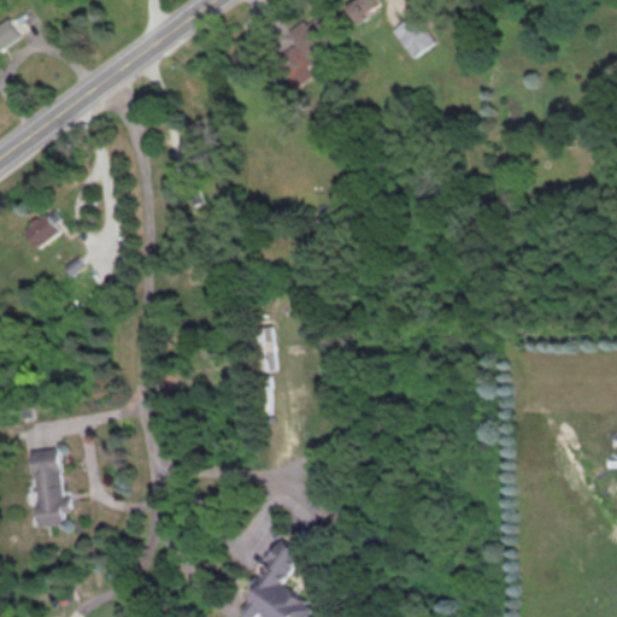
[(382,4),(378,0),(356,0),(345,10),(357,25),(382,4)]
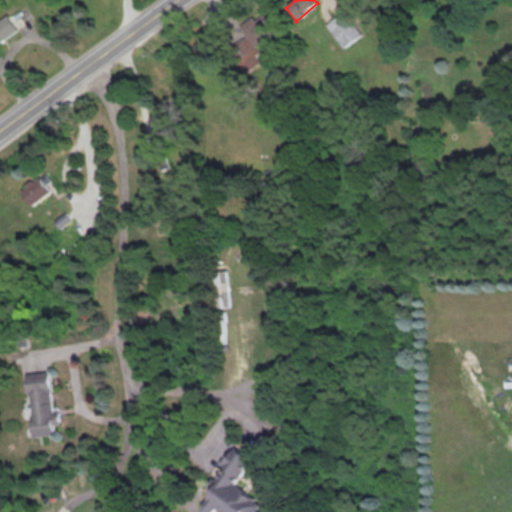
[(325,27),(344,49),(362,34),(343,12),(325,27)]
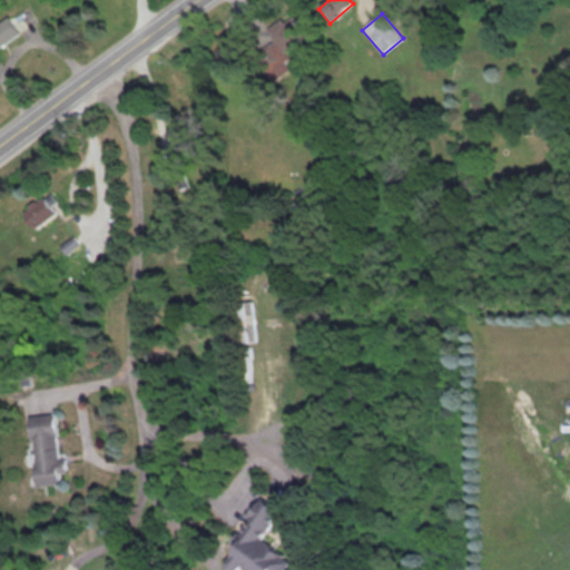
[(0,48),(21,32),(10,17),(0,23),(0,48)]
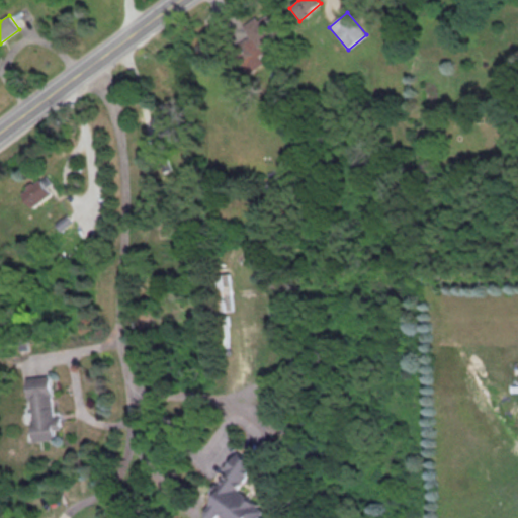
[(256,50),(274,38),(260,16),(243,26),(250,38),(231,50),(247,76),(265,66),(256,50)]
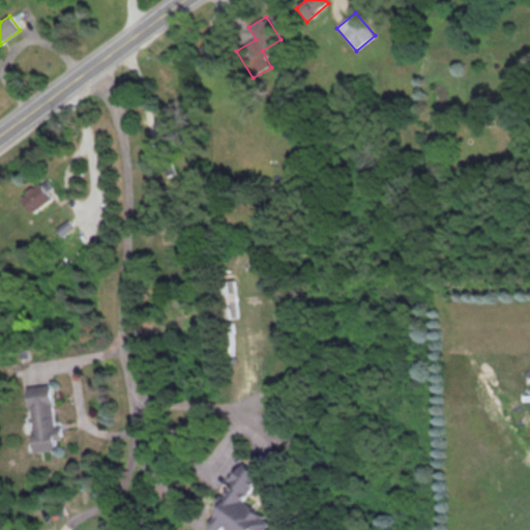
[(21,201),(34,215),(53,198),(40,184),(21,201)]
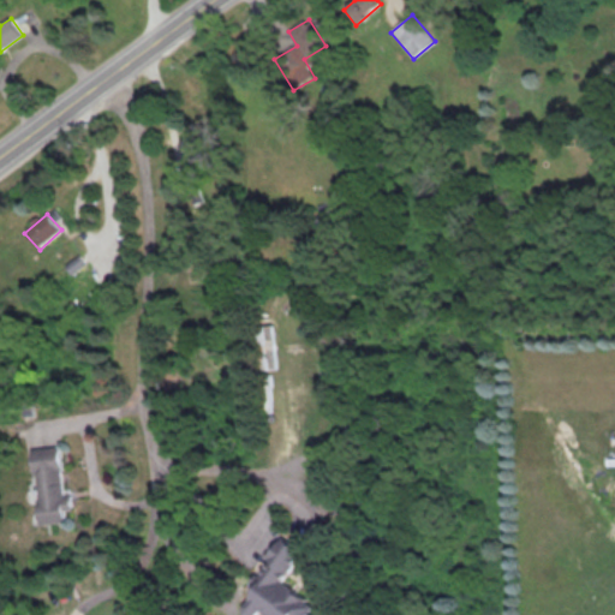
[(270,353),(269,316),(260,317),(260,353),(270,353)]
